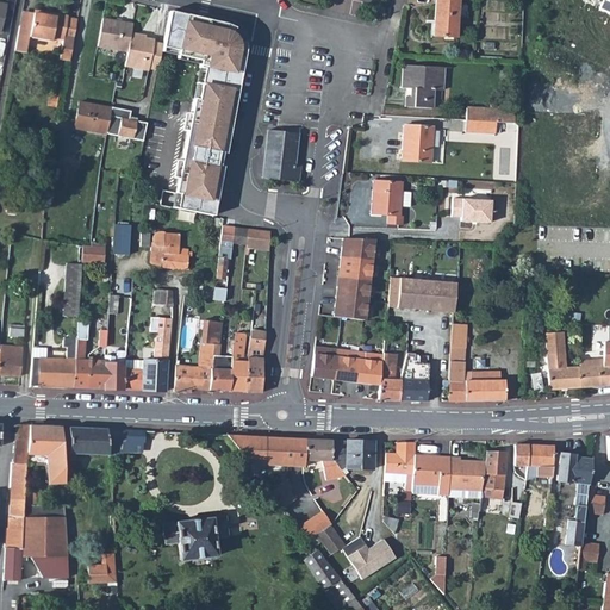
[(434,0),(431,36),(454,37),(456,0),(434,0)]
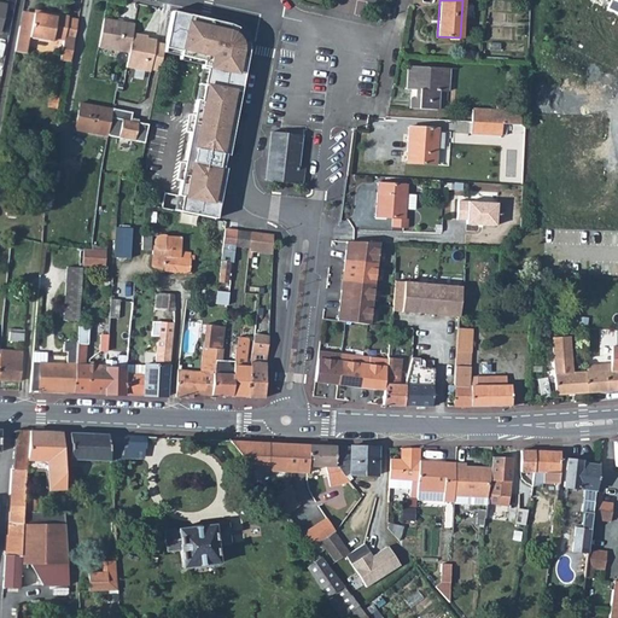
[(22,11),(18,27),(30,28),(33,13),(22,11)]
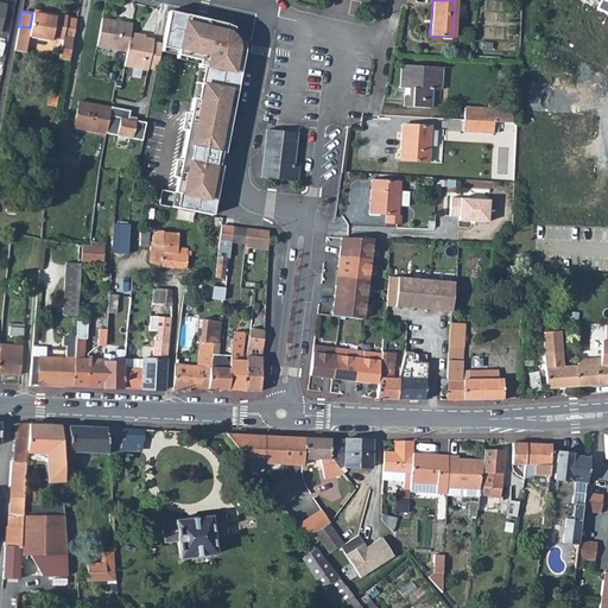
[(160,43),(160,46),(178,50),(178,54),(201,58),(190,113),(185,112),(183,127),(187,128),(181,160),(177,159),(173,176),(177,176),(170,208),(211,216),(242,46),(241,39),(238,32),(232,27),(168,12),(160,43)]
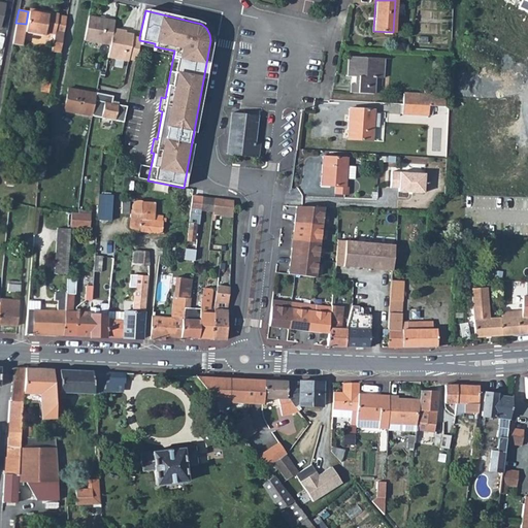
[(13,33),(11,43),(22,45),(24,31),(43,35),(44,33),(53,35),(50,52),(59,54),(65,18),(58,17),(58,15),(47,13),(47,15),(28,11),(26,24),(15,23),(13,33)]
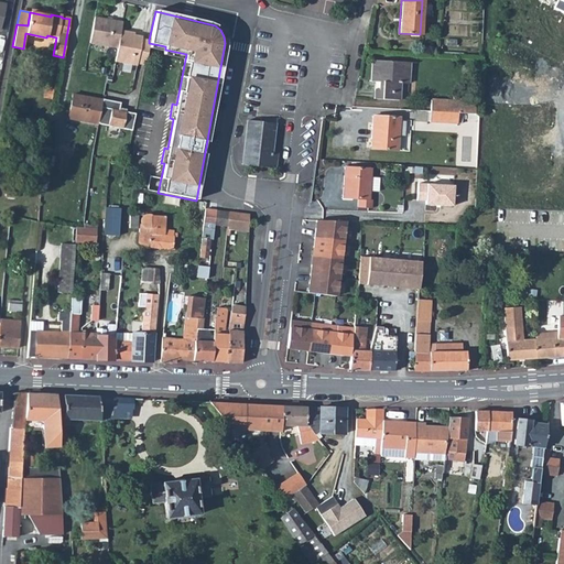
[(121,21),(94,17),(88,42),(117,46),(120,30),(121,21)]
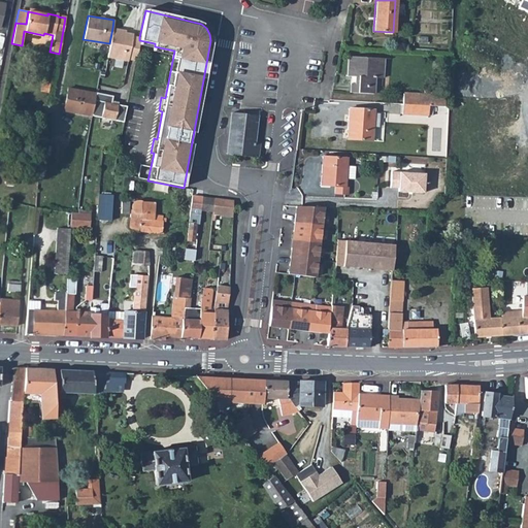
[(121,29),(112,28),(109,43),(106,57),(126,61),(127,58),(131,35),(132,34),(120,31),(121,29)]
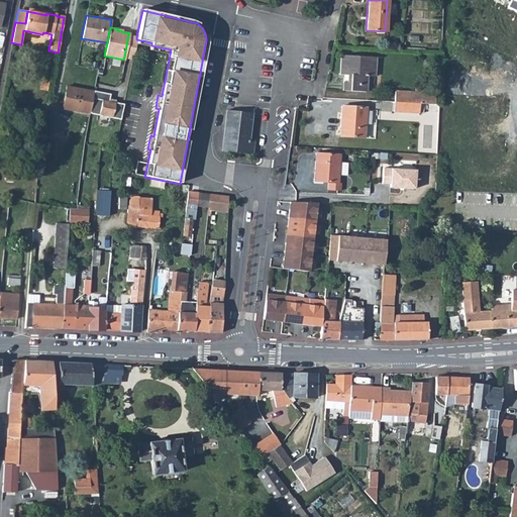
[(136,36),(128,34),(124,57),(132,59),(136,39),(136,36)]
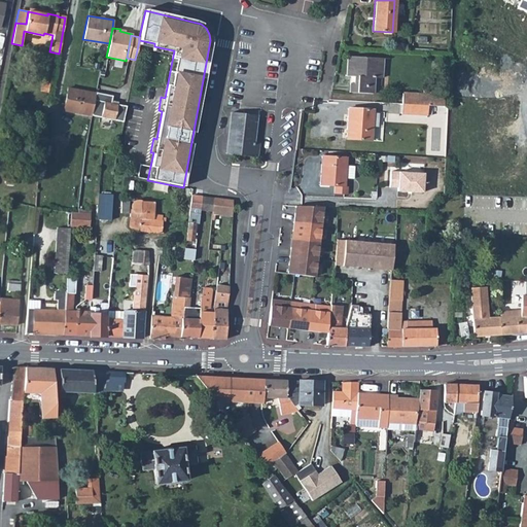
[(346,57),(345,75),(349,75),(348,93),(371,94),(372,77),(380,77),(382,58),(346,57)]
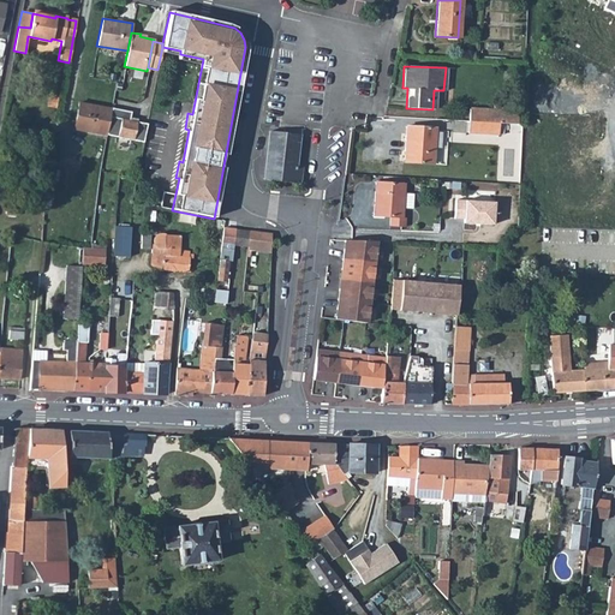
[(79,103),(75,125),(85,126),(84,131),(105,135),(109,109),(79,103)]
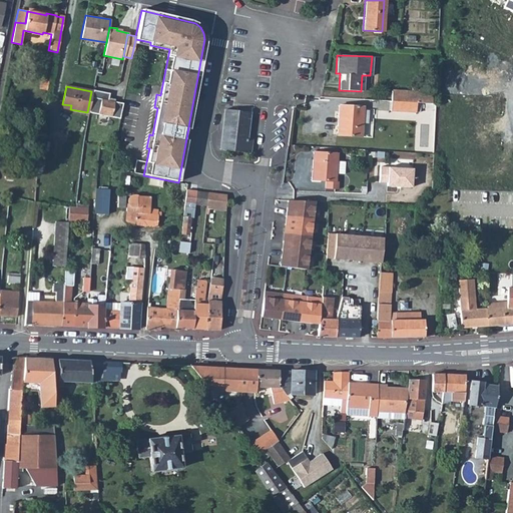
[(108,94),(91,91),(87,112),(118,118),(121,103),(106,100),(108,94)]
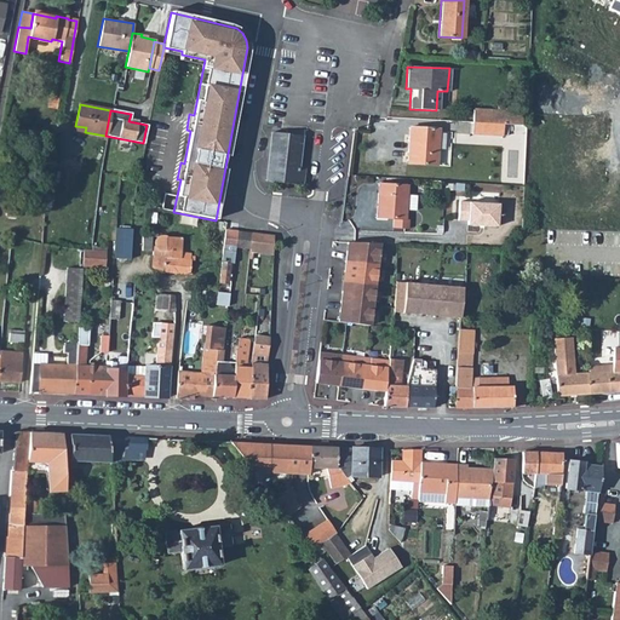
[(472,110),(471,122),(501,124),(521,125),(522,113),(472,110)]
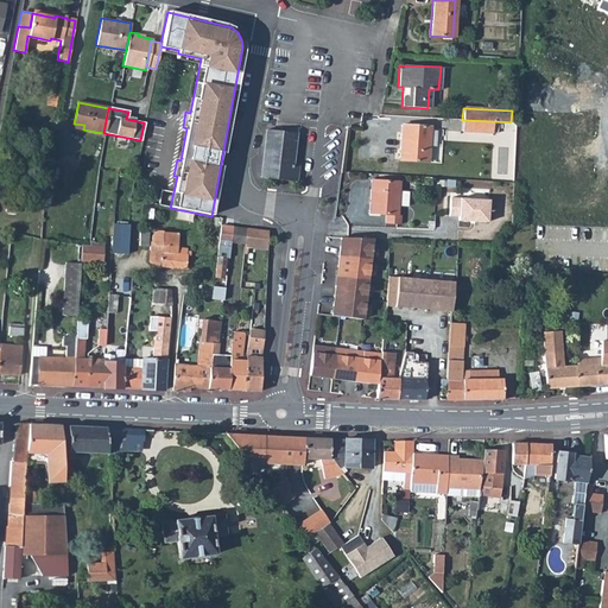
[(462,120),(461,130),(461,132),(492,134),(492,121),(462,120)]
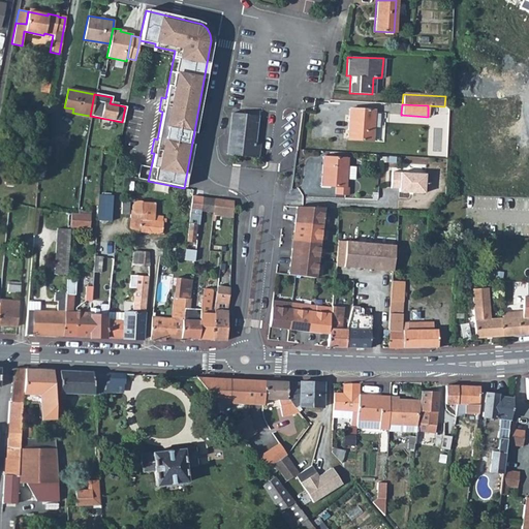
[(348,109),(346,139),(372,142),(373,111),(348,109)]
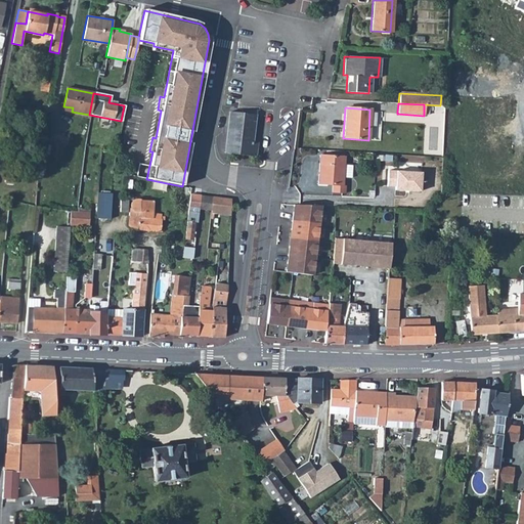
[(224,154),(232,155),(241,156),(255,157),(256,143),(251,142),(254,115),(228,112),(224,154)]
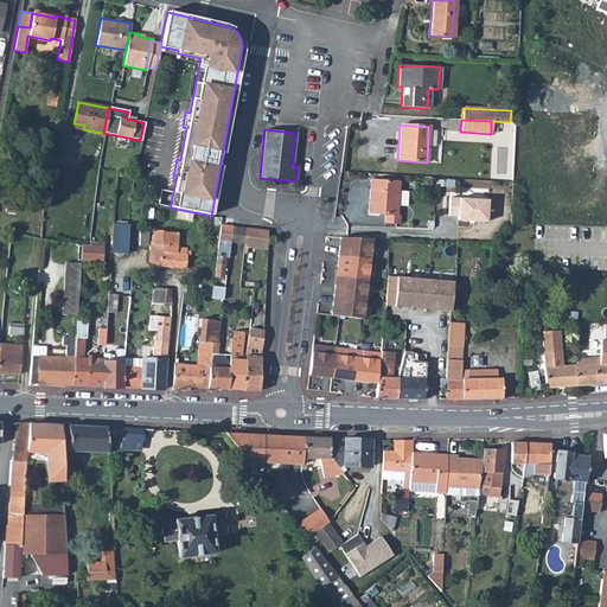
[(66,167),(64,183),(71,184),(74,168),(66,167)]
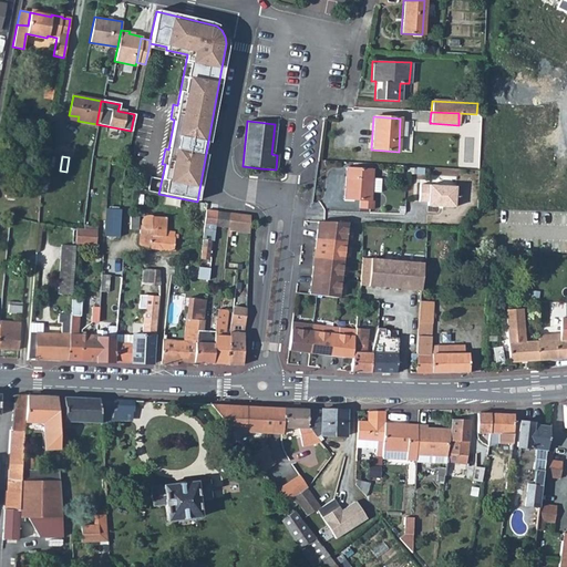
[(344,168),(343,198),(359,199),(358,208),(372,209),(373,200),(370,200),(371,193),(379,193),(380,179),(372,178),(372,169),(370,169),(370,167),(348,166),(348,168),(344,168)]
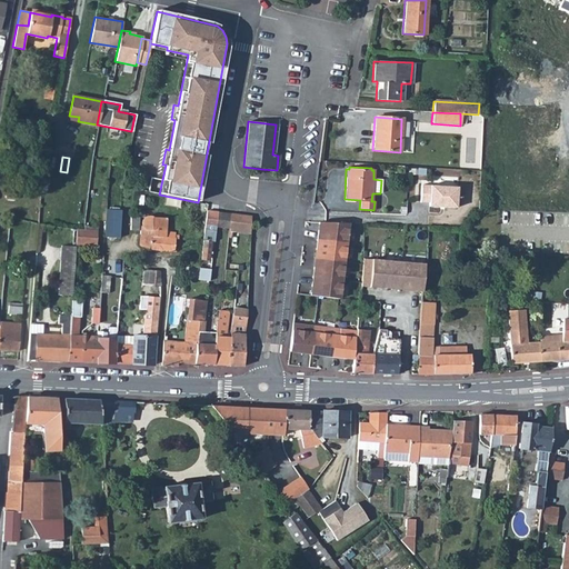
[(423,185),(422,202),(431,202),(431,206),(458,208),(459,188),(423,185)]
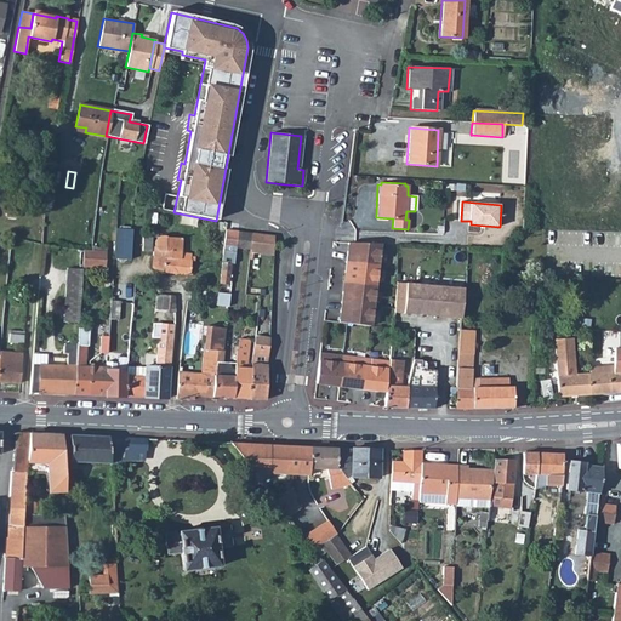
[(7,204),(6,218),(15,218),(16,204),(7,204)]
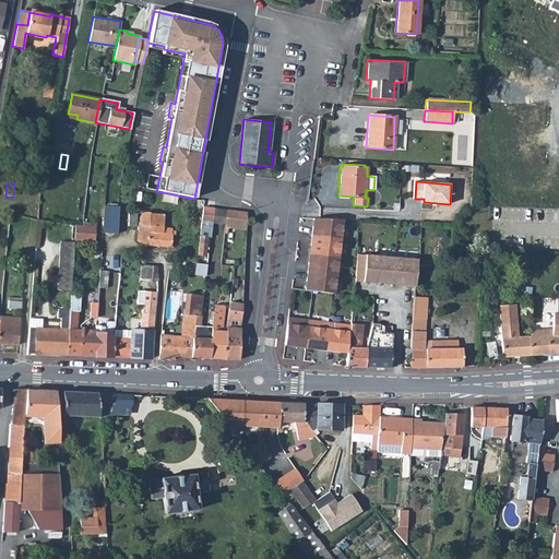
[(197,237),(204,237),(209,238),(211,223),(213,207),(201,206),(197,237)]
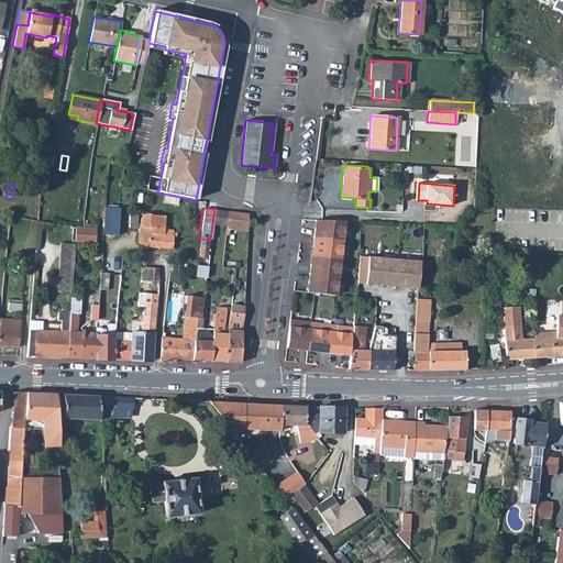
[(214,209),(212,224),(225,227),(228,211),(214,209)]
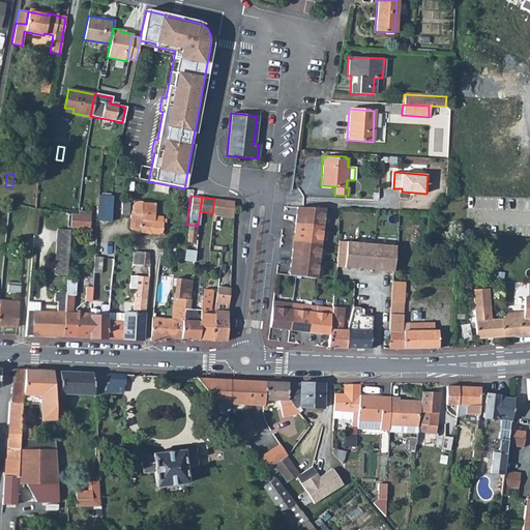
[(121,199),(121,214),(128,214),(129,199),(121,199)]
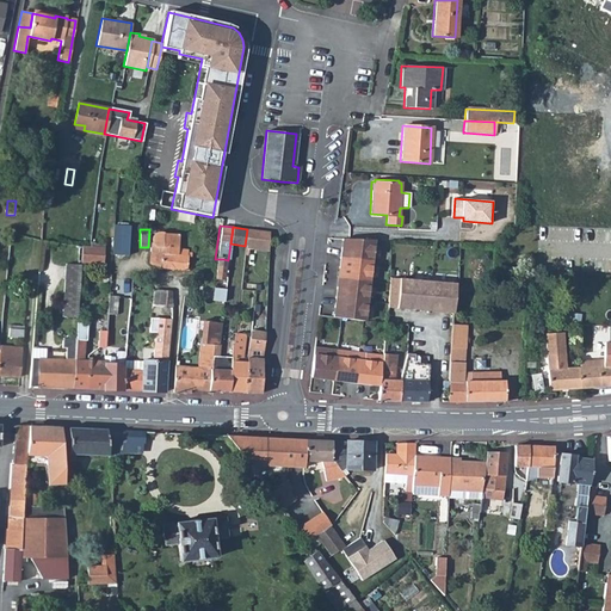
[(269,232),(247,229),(245,246),(245,247),(267,250),(269,232)]
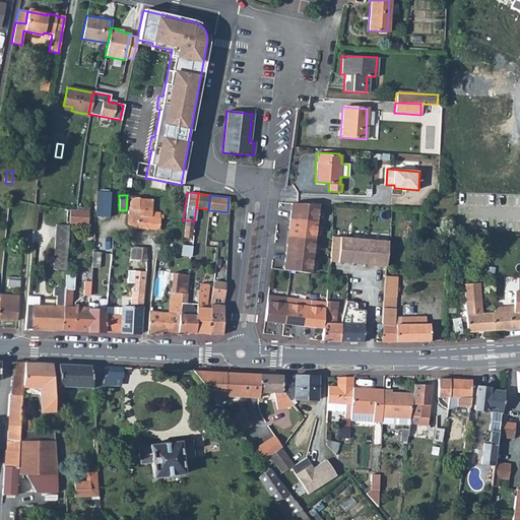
[(101,196),(101,216),(109,216),(110,196),(101,196)]
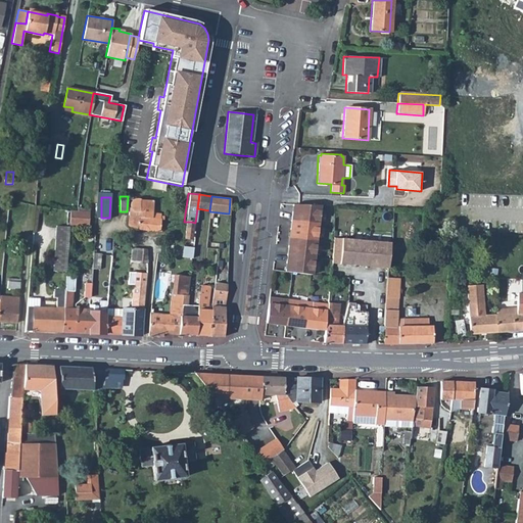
[(129,217),(128,225),(128,226),(137,229),(159,231),(160,220),(163,220),(163,217),(160,217),(160,212),(152,212),(152,199),(135,199),(133,200),(131,202),(130,204),(130,205),(130,207),(131,209),(133,210),(135,211),(137,211),(137,217),(129,217)]
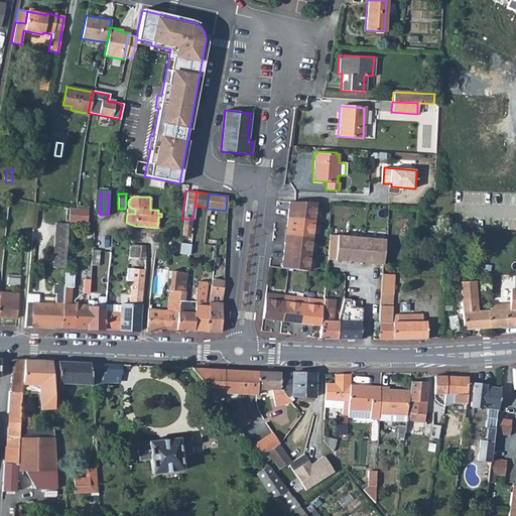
[(314,203),(287,202),(286,218),(312,221),(314,203)]
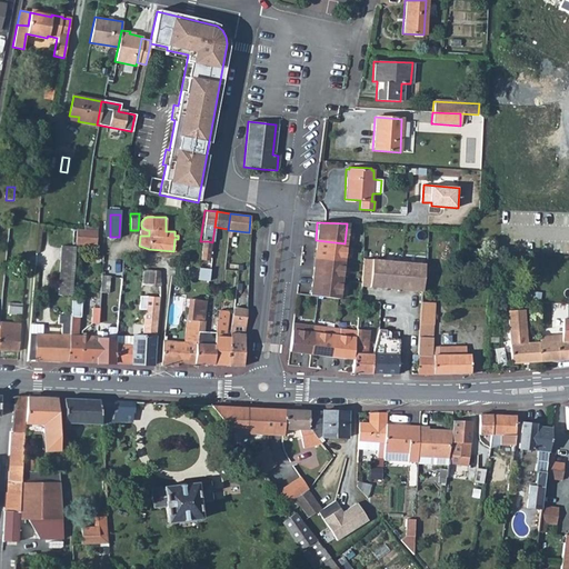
[(81,232),(80,243),(96,246),(97,232),(82,230),(81,232)]
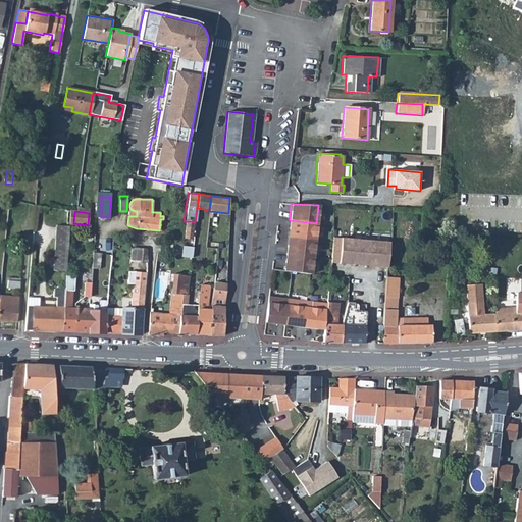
[(316,223),(290,220),(288,237),(314,240),(316,223)]
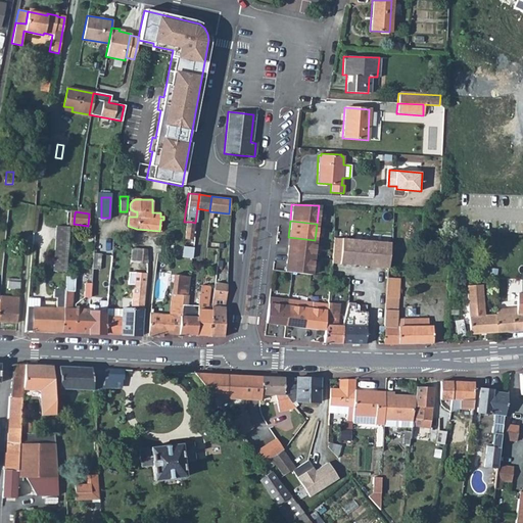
[(184,222),(183,237),(189,238),(191,222),(184,222)]
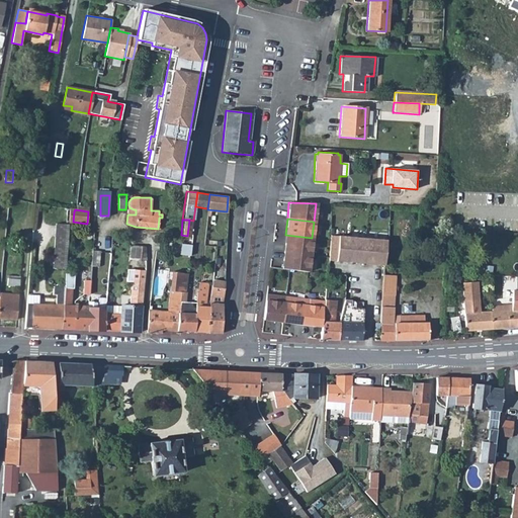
[(52,268),(65,269),(68,225),(56,224),(52,268)]
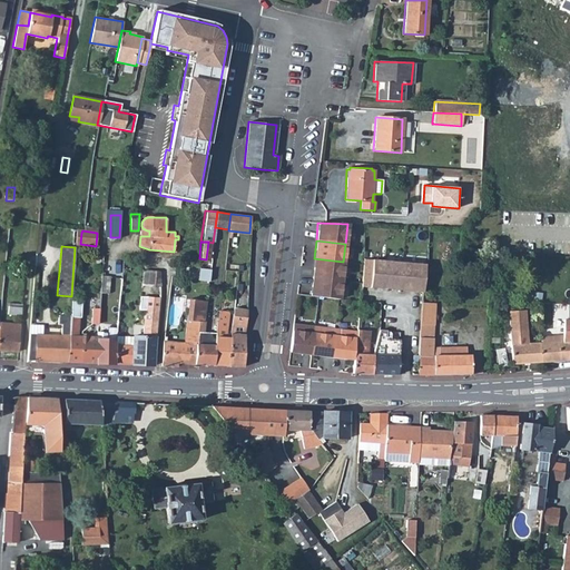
[(123,258),(121,269),(125,269),(125,267),(131,268),(133,259),(123,258)]
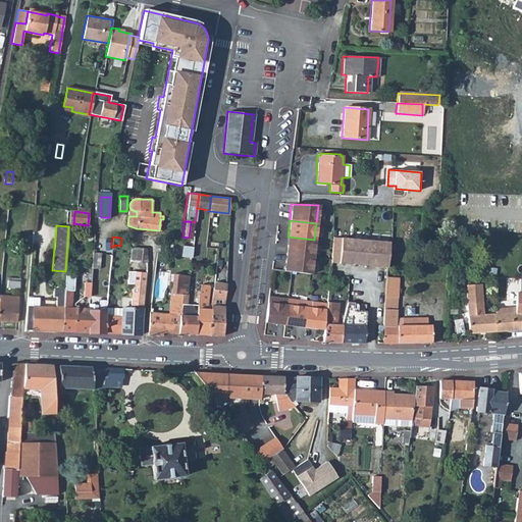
[(314,240),(288,237),(285,254),(312,257),(314,240)]
